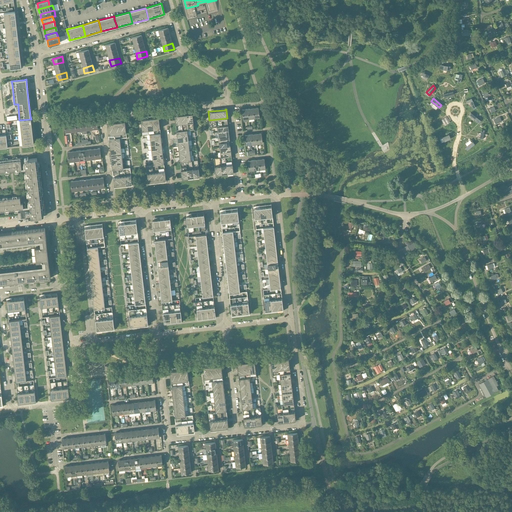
[(480,119),(470,112),(468,115),(477,122),(480,119)]
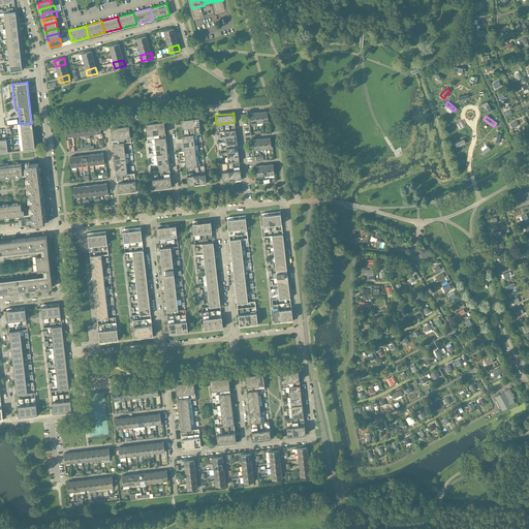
[(199,126),(198,117),(181,119),(180,119),(181,128),(199,126)]
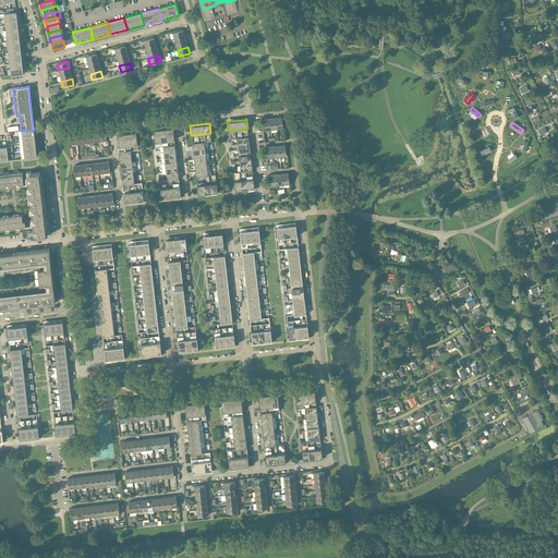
[(174,141),(173,134),(172,128),(164,129),(154,130),(155,143),(174,141)]
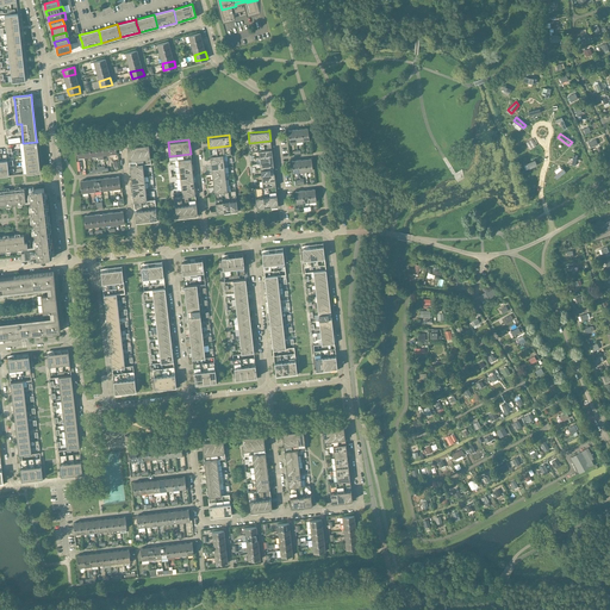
[(131,147),(128,147),(128,153),(129,160),(136,160),(143,159),(150,157),(150,154),(149,150),(149,144),(148,144),(144,144),(141,145),(138,145),(137,145),(135,145),(134,145),(131,147)]
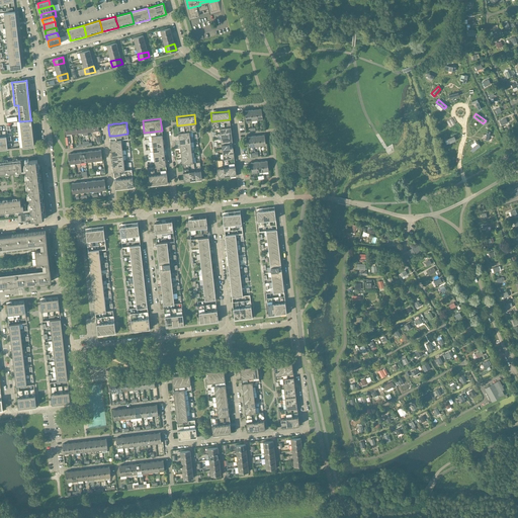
[(449,143),(456,141),(453,135),(447,138),(449,143)]
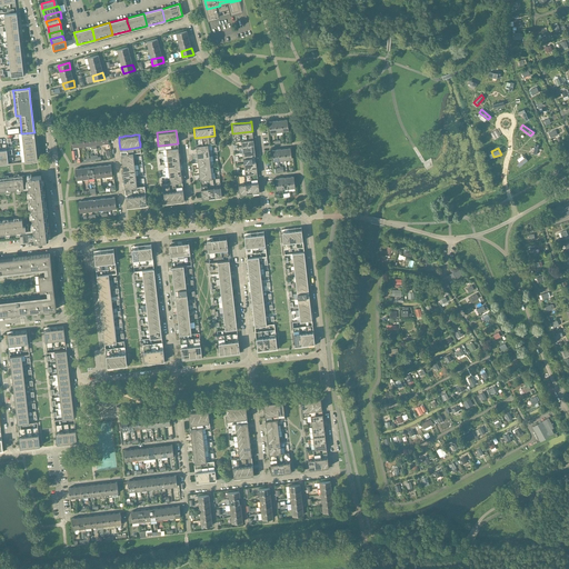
[(516,163),(519,167),(528,159),(525,156),(516,163)]
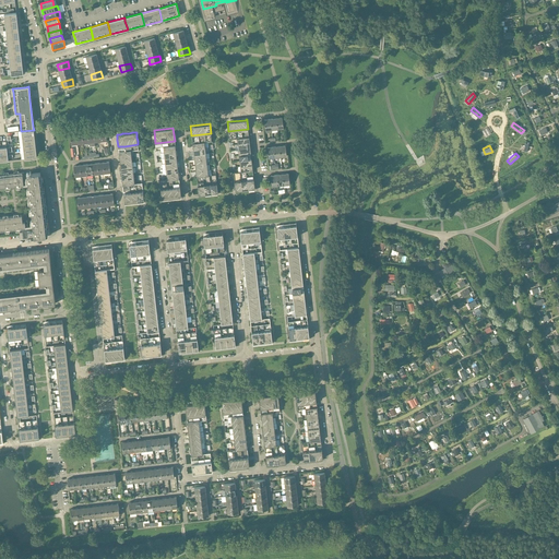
[(0,187),(27,185),(26,181),(25,181),(25,179),(26,179),(25,173),(0,175),(0,187)]
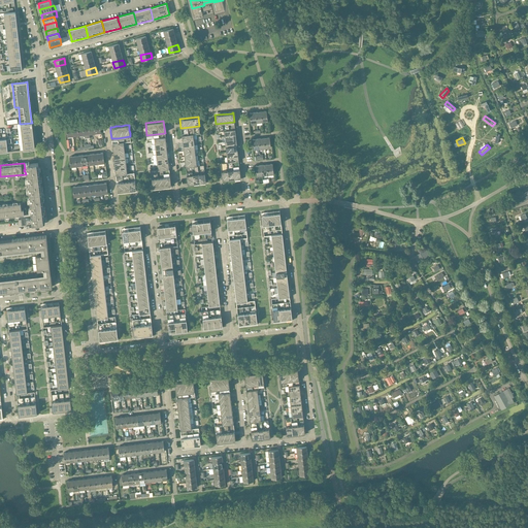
[(44,223),(41,193),(38,163),(26,164),(32,217),(27,218),(27,217),(21,218),(22,225),(26,224),(26,225),(30,224),(32,224),(44,223)]
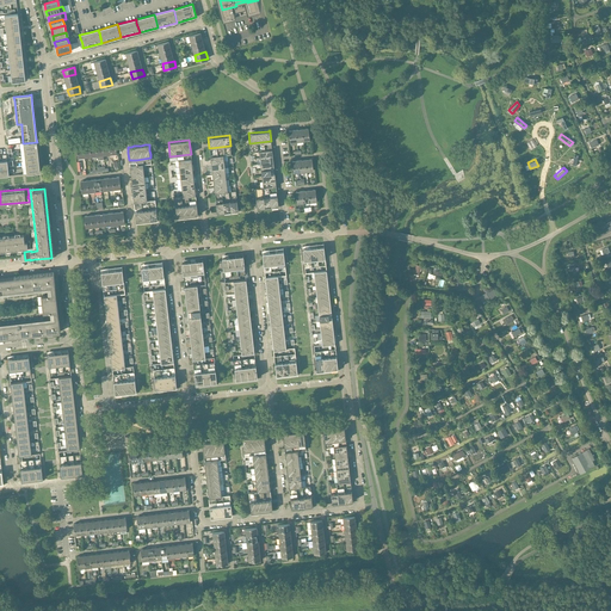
[(278,205),(278,199),(277,196),(255,198),(257,202),(257,208),(278,205)]
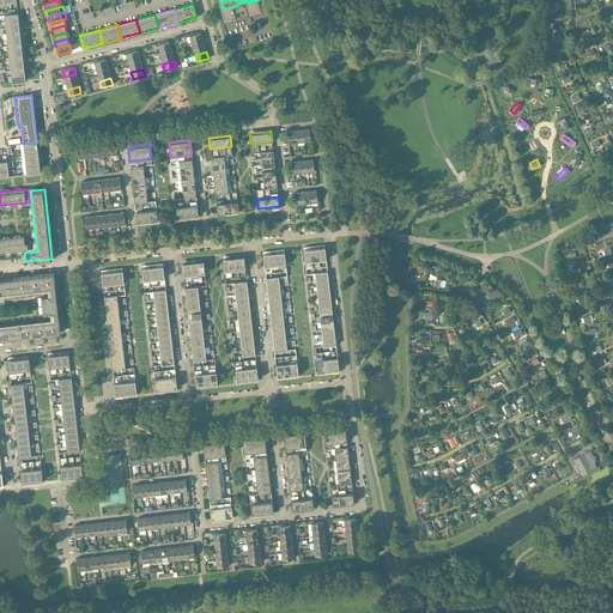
[(238,211),(238,205),(238,201),(216,204),(217,213),(218,213),(235,211),(238,211)]
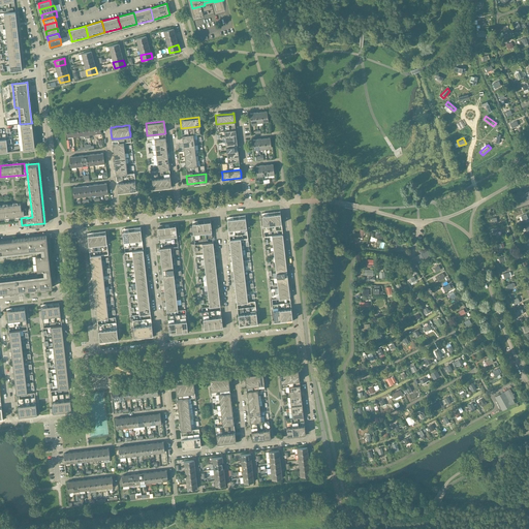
[(170,180),(170,178),(170,177),(152,179),(153,188),(172,186),(170,180)]
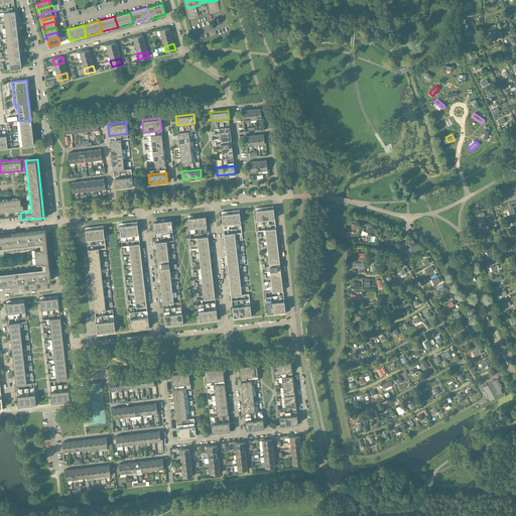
[(133,185),(132,179),(132,176),(114,178),(115,187),(133,185)]
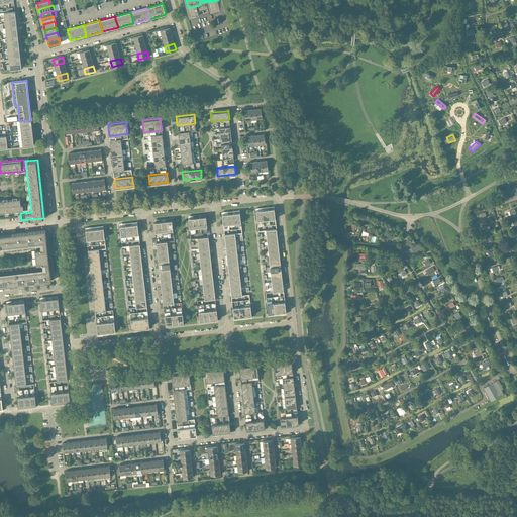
[(507,200),(516,194),(516,186),(512,189),(511,187),(504,192),(504,193),(501,194),(503,200),(506,199),(507,200)]
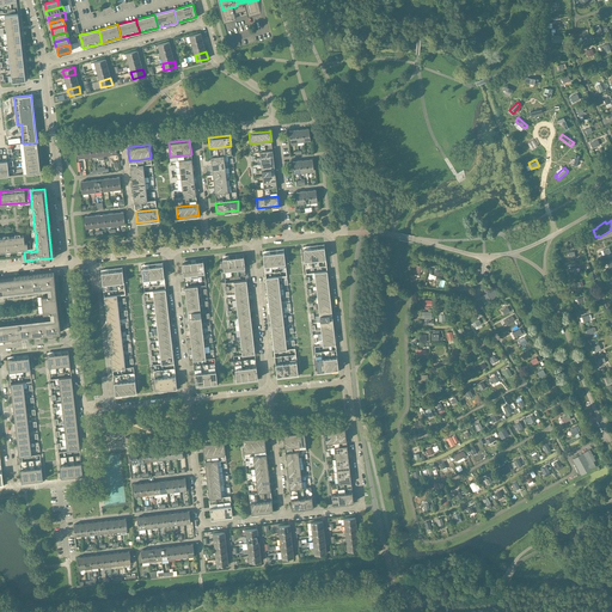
[(28,249),(28,243),(24,243),(24,236),(0,238),(0,251),(25,249),(25,248),(26,246),(28,249)]
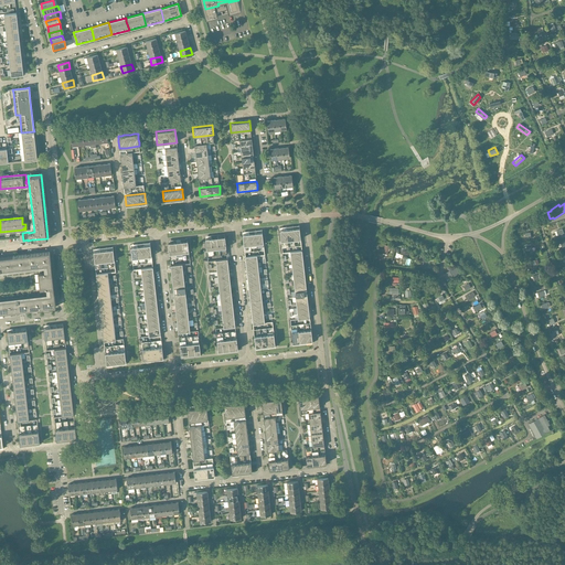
[(19,309),(19,311),(55,307),(54,294),(52,295),(50,272),(49,265),(51,264),(50,252),(13,256),(13,257),(0,258),(0,312),(4,312),(3,311),(19,309)]
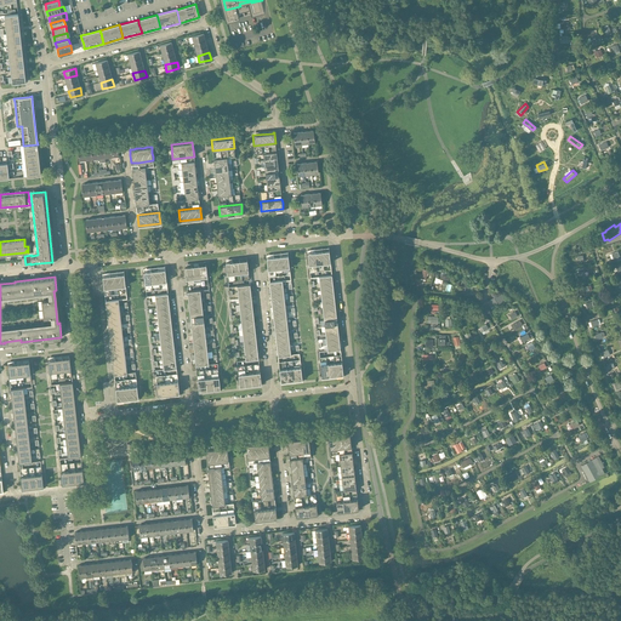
[(494,297),(488,301),(490,307),(497,303),(497,305),(505,301),(501,292),(493,296),(494,297)]
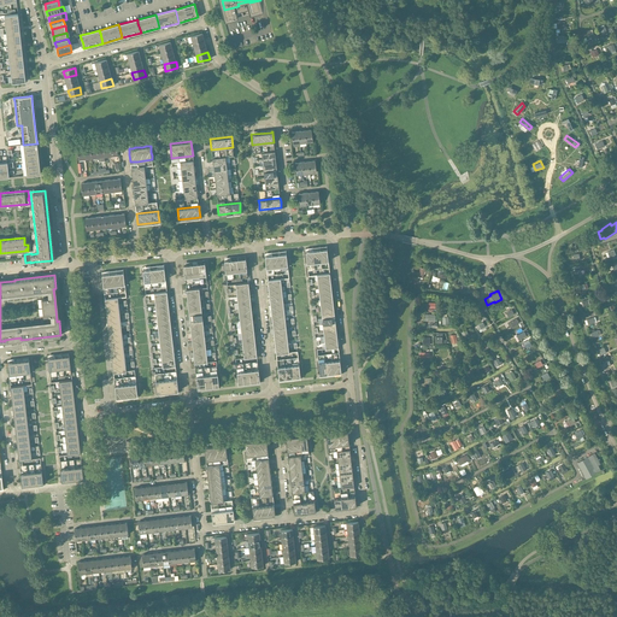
[(350,444),(348,436),(347,430),(327,433),(325,433),(327,438),(328,446),(350,444)]
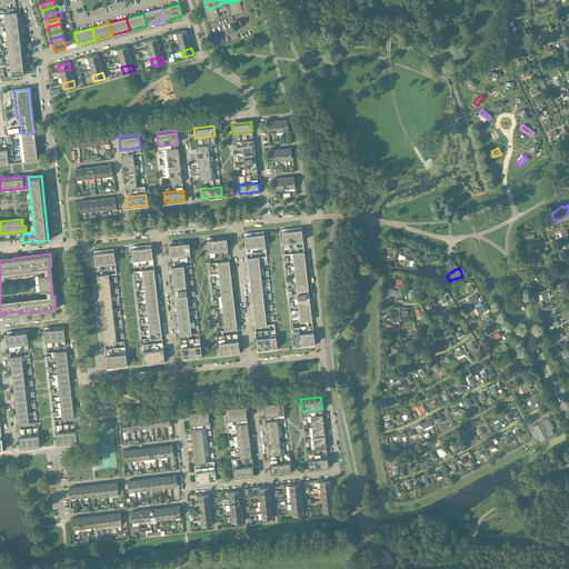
[(285,413),(283,407),(283,406),(282,401),(282,400),(263,402),(263,403),(265,416),(285,413)]
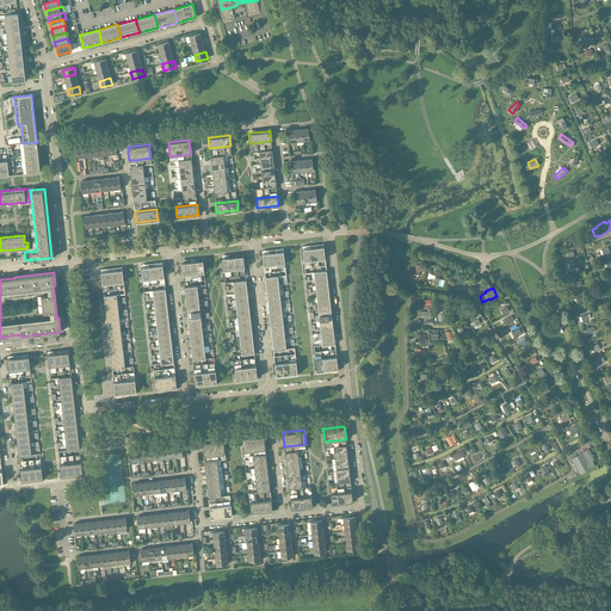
[(265,449),(264,434),(242,437),(244,444),(244,451),(265,449)]
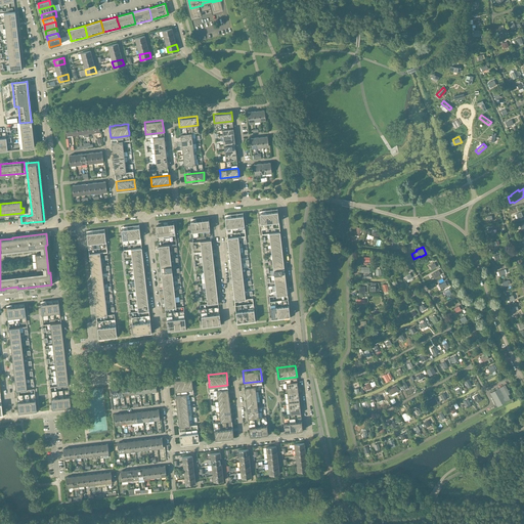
[(192,382),(191,377),(173,379),(174,391),(192,389),(192,382)]
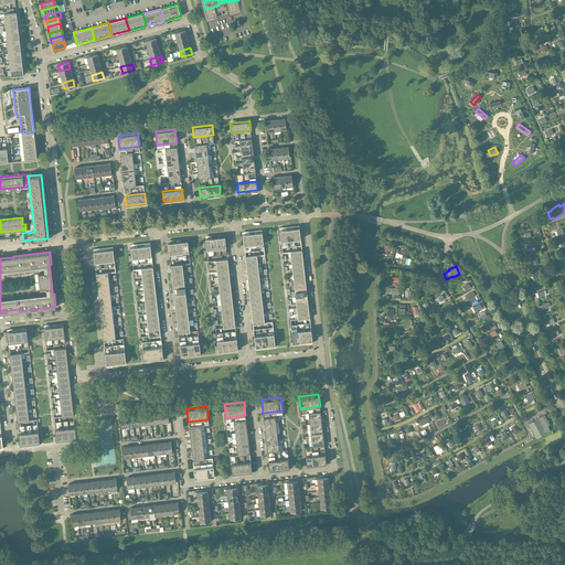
[(529,424),(536,438),(551,430),(547,426),(550,425),(544,415),(529,424)]
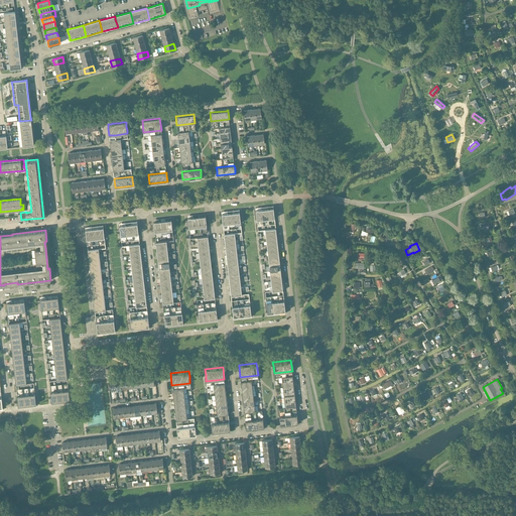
[(297,422),(297,417),(296,413),(279,415),(279,420),(280,424),(280,425),(297,423),(297,422)]
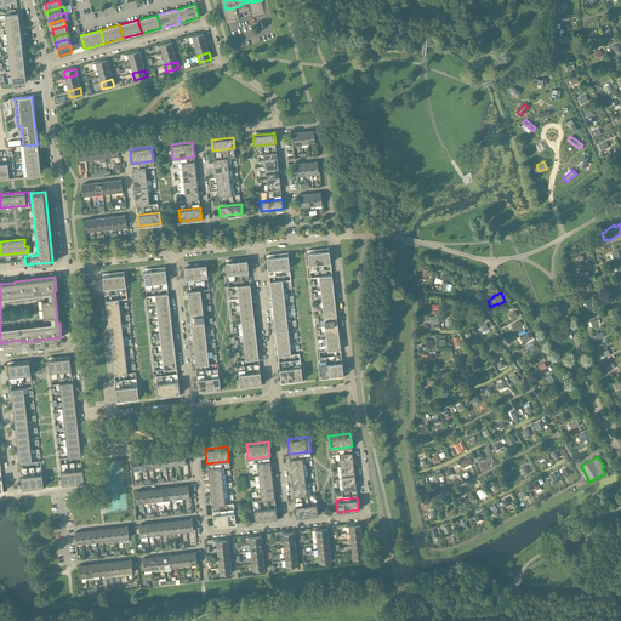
[(317,508),(317,502),(295,505),(296,516),(296,517),(318,514),(318,513),(317,508)]
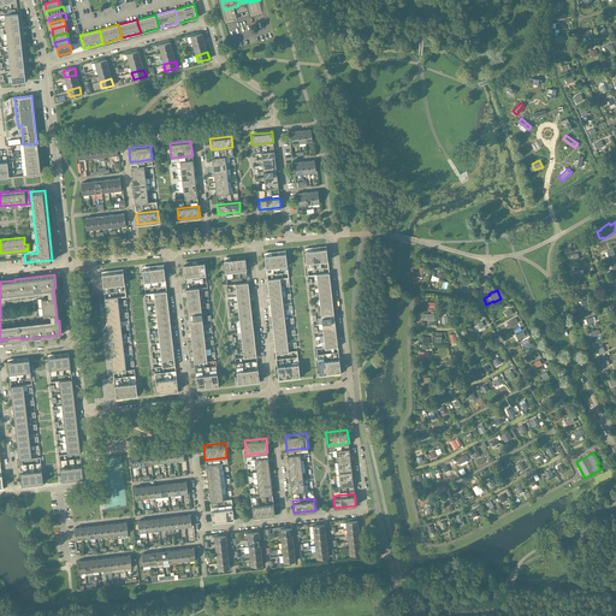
[(274,514),(273,503),(252,505),(252,510),(253,516),(274,514)]
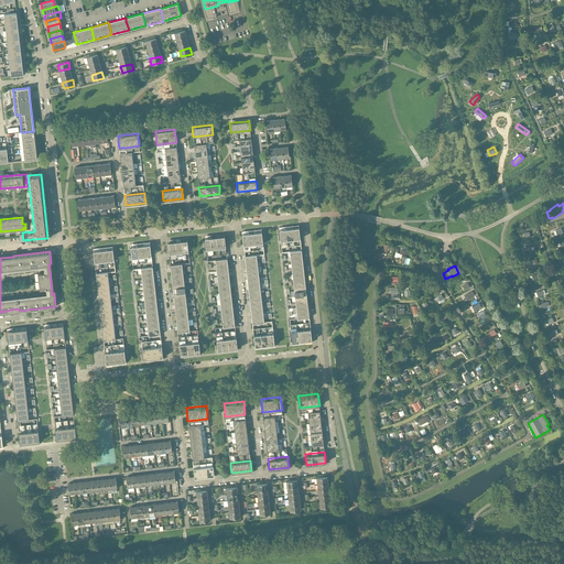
[(214,469),(213,465),(193,467),(194,477),(214,475),(214,469)]
